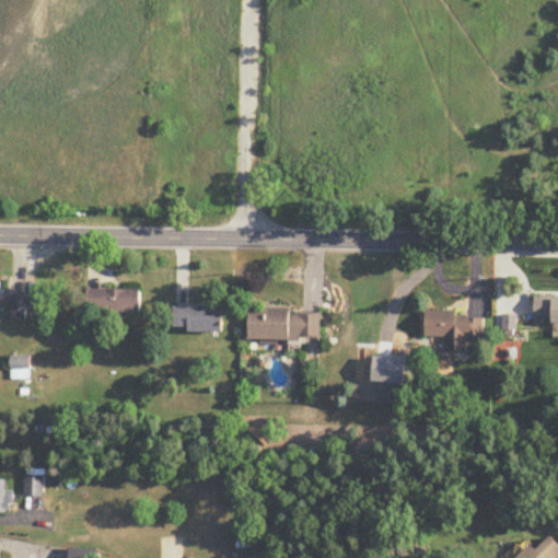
[(140,288),(86,288),(86,311),(140,311),(140,288)]
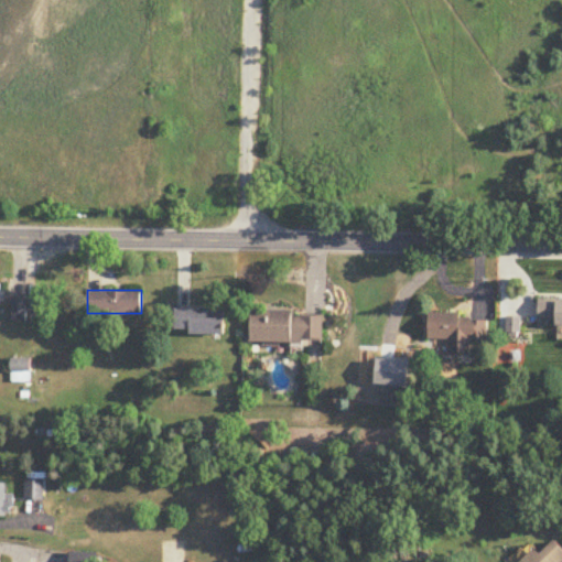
[(26,295),(11,295),(11,319),(26,319),(26,295)]
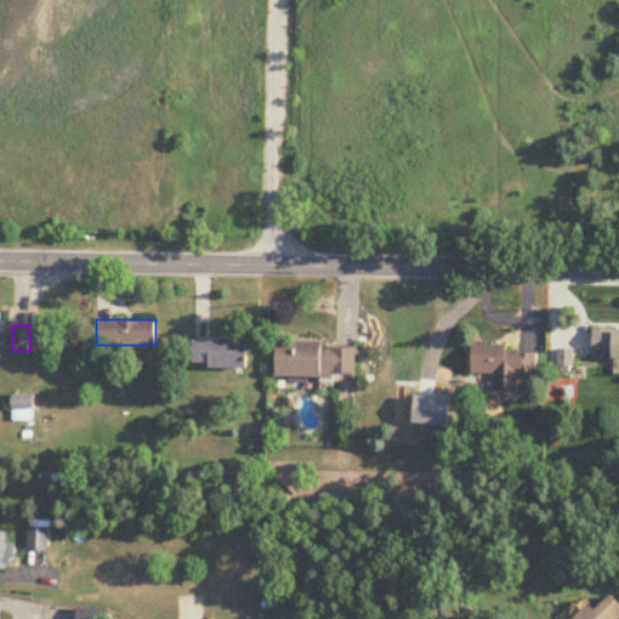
[(246,367),(246,340),(191,340),(191,367),(246,367)]
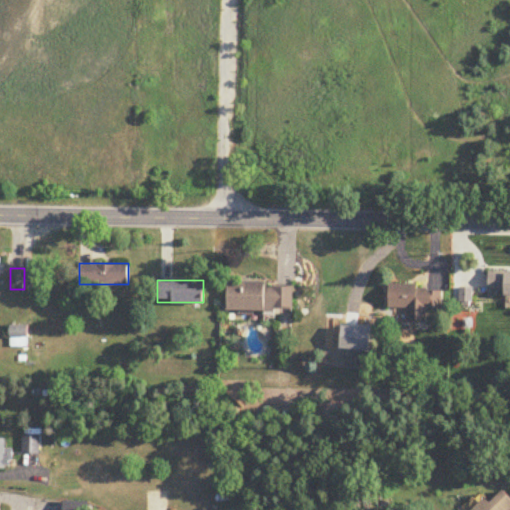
[(226,282),(226,309),(292,309),(292,282),(226,282)]
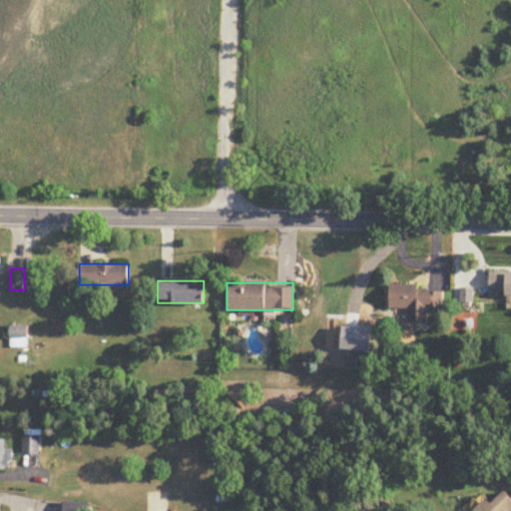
[(388,309),(407,309),(406,322),(426,322),(427,309),(443,309),(443,287),(389,286),(388,309)]
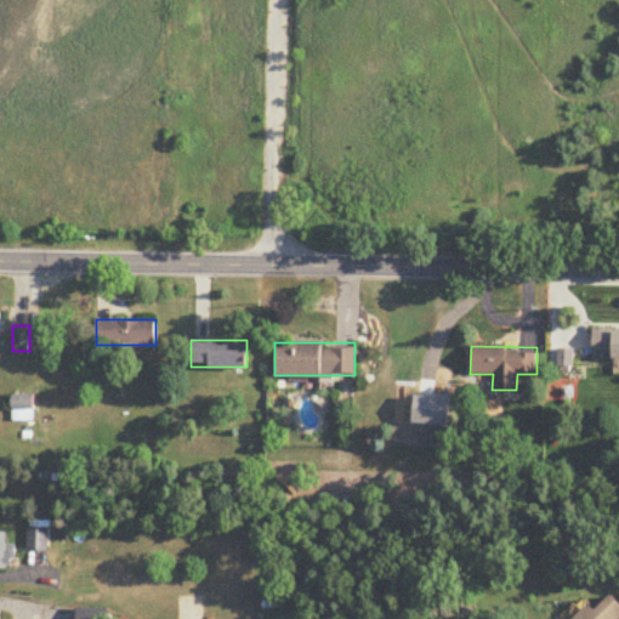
[(12,419),(32,419),(32,397),(12,397),(12,419)]
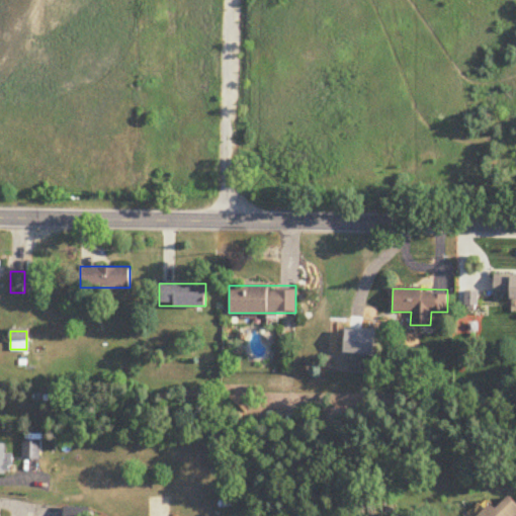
[(22,441),(22,457),(38,457),(38,441),(22,441)]
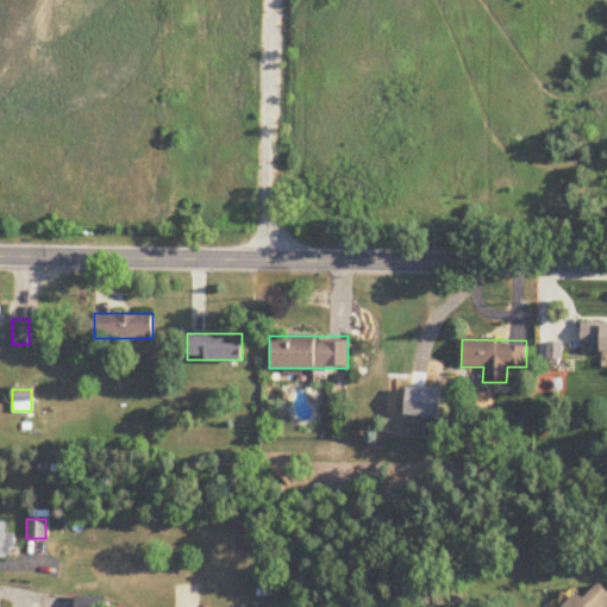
[(0,556),(13,556),(13,533),(6,533),(6,520),(0,520),(0,556)]
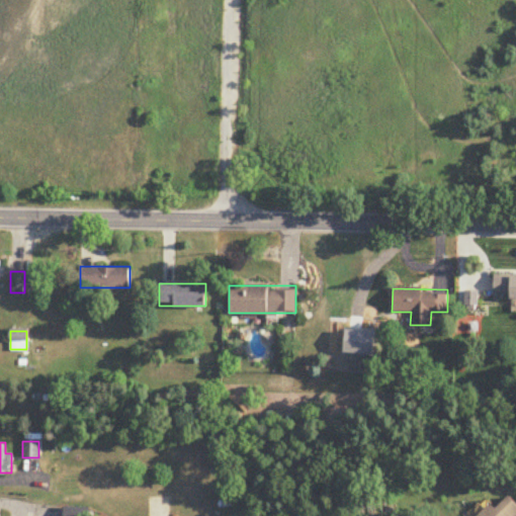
[(496,508),(491,502),(476,515),(515,515),(515,501),(510,495),(496,508)]
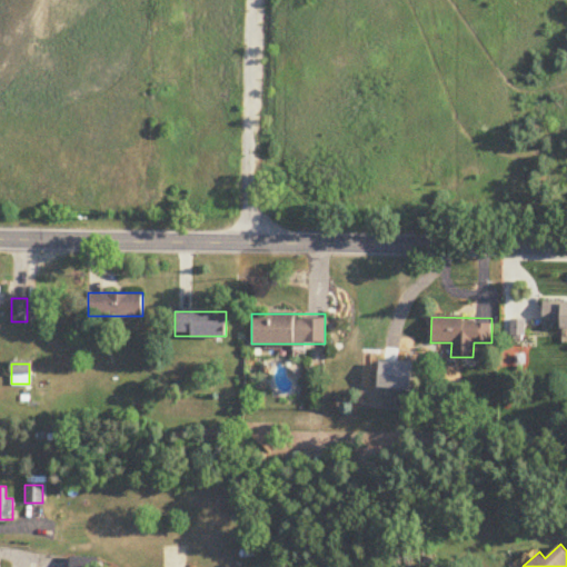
[(98,566),(98,556),(69,556),(68,566),(98,566)]
